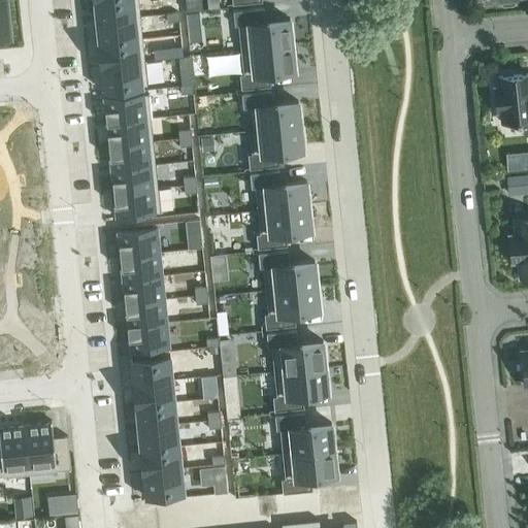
[(6,0),(0,0),(0,36),(10,35),(6,0)]
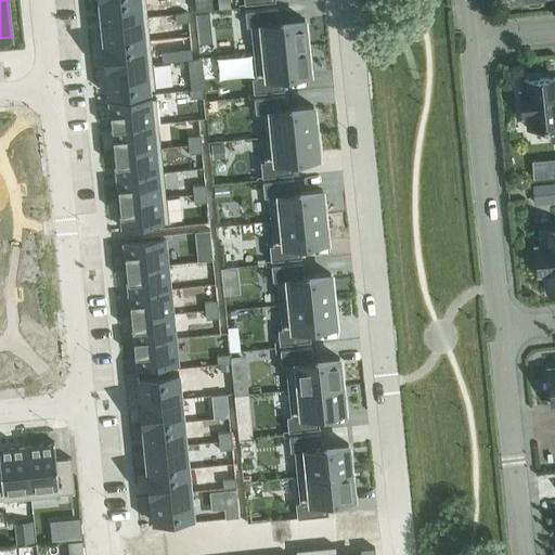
[(98,0),(100,22),(147,16),(145,0),(98,0)]
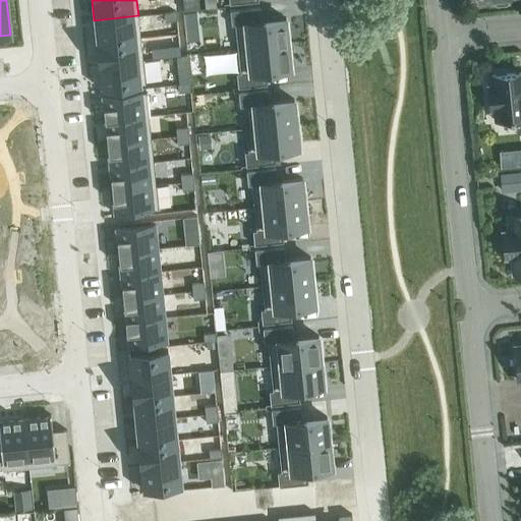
[(204,0),(205,8),(217,7),(216,0),(204,0)]
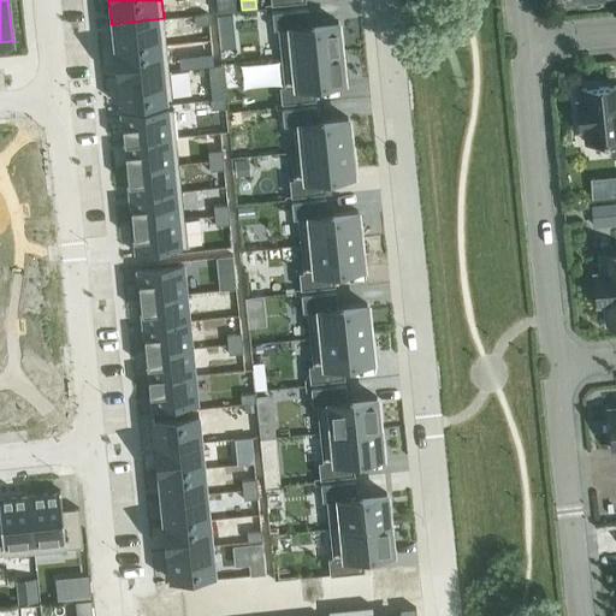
[(307,9),(272,12),(273,29),(278,29),(280,58),(341,52),(341,51),(338,22),(308,24),(307,9)]
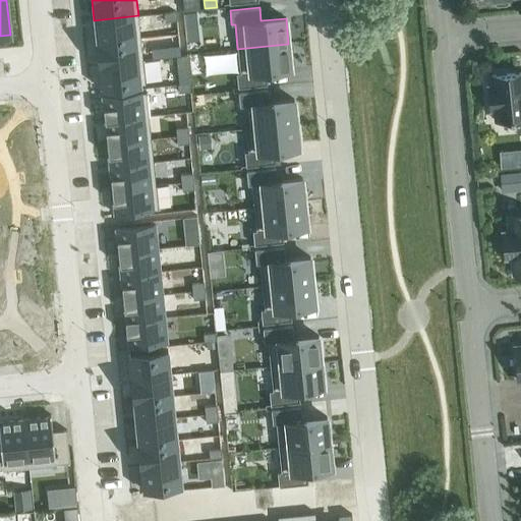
[(195,11),(183,13),(184,25),(196,23),(195,11)]
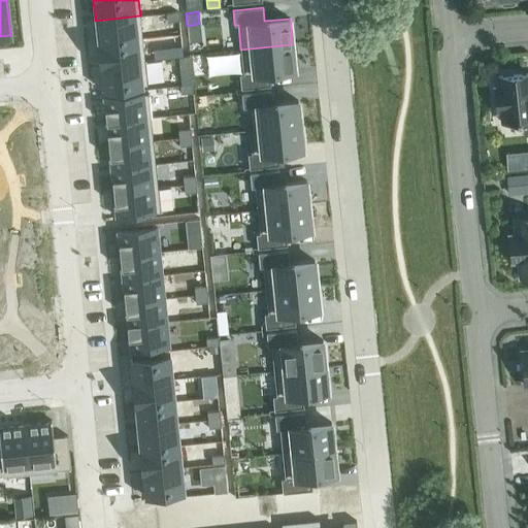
[(166,13),(167,22),(179,21),(178,12),(166,13)]
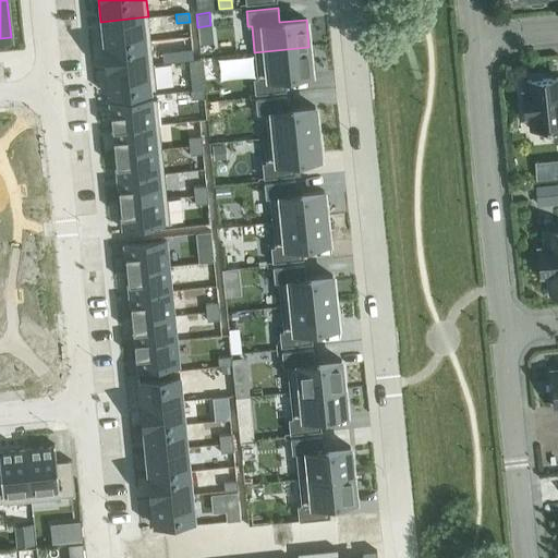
[(104,45),(150,40),(148,16),(100,22),(104,45)]
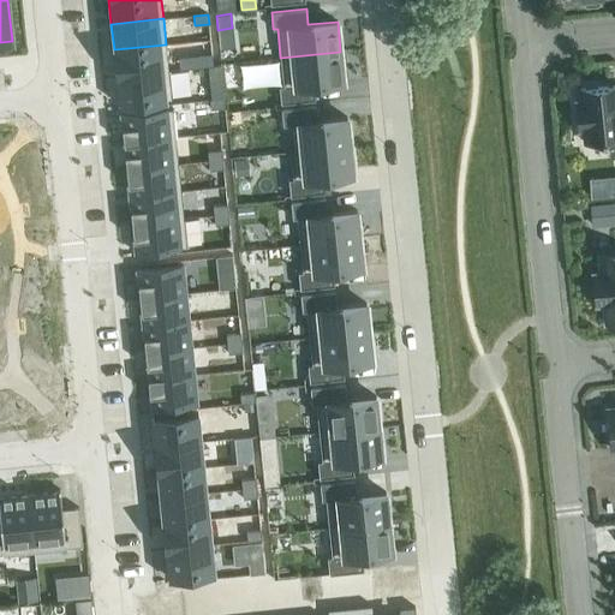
[(168,70),(166,45),(114,49),(117,76),(168,70)]
